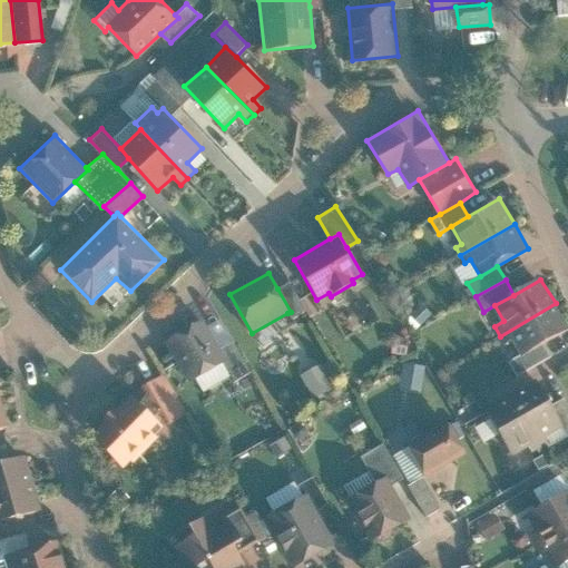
[(291,281),(277,289),(291,312),(287,313),(292,320),(306,310),(291,281)]
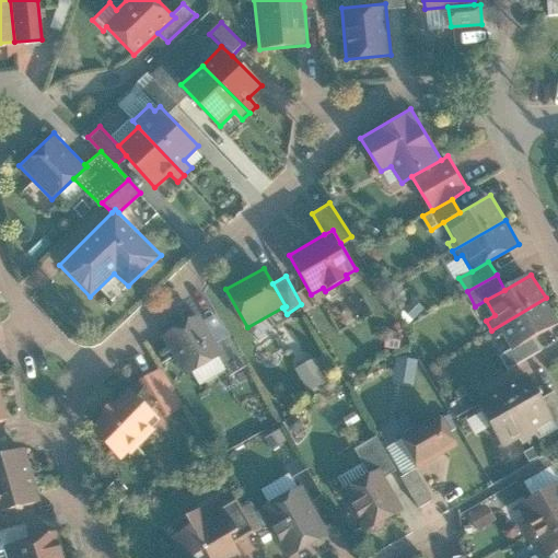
[(546,298),(491,330),(497,339),(503,335),(512,348),(534,336),(557,322),(557,317),(546,298)]
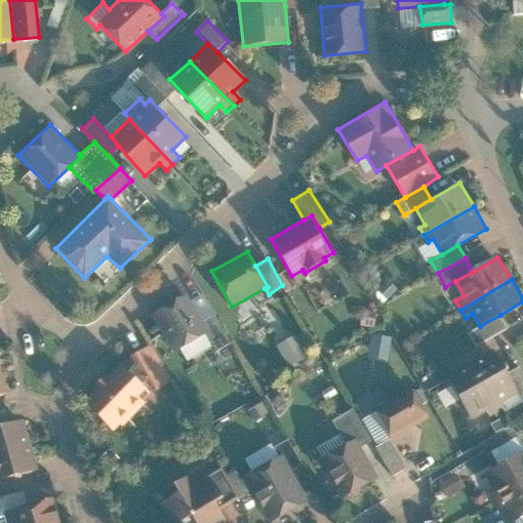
[(202,321),(187,293),(152,313),(174,352),(198,338),(208,332),(202,321)]
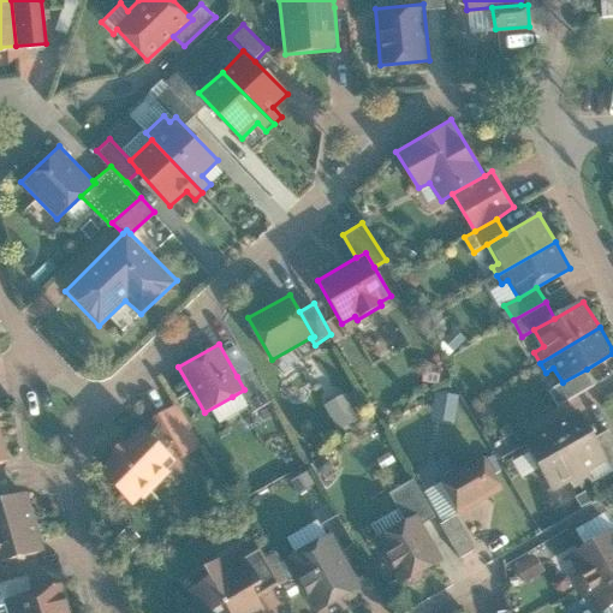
[(253,367),(237,376),(244,390),(232,397),(242,416),(271,400),(253,367)]
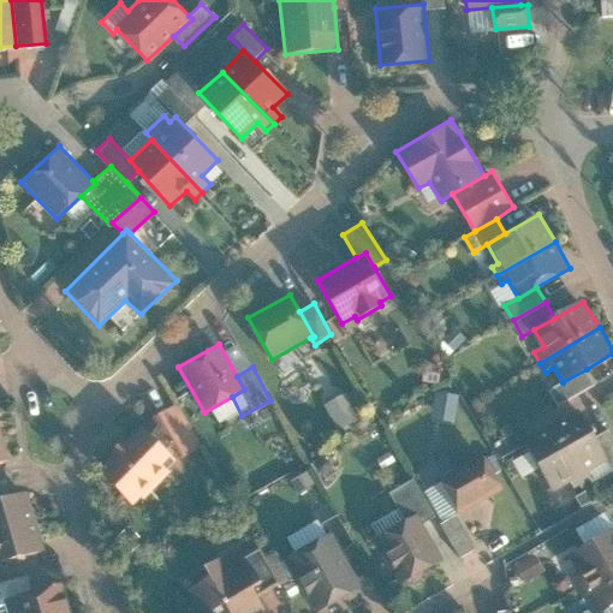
[(596,385),(587,369),(563,382),(551,390),(560,405),(596,385)]
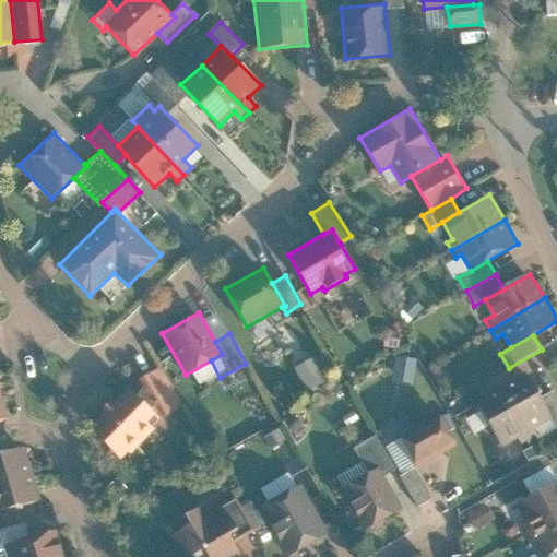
[(416,381),(419,356),(399,354),(396,378),(416,381)]
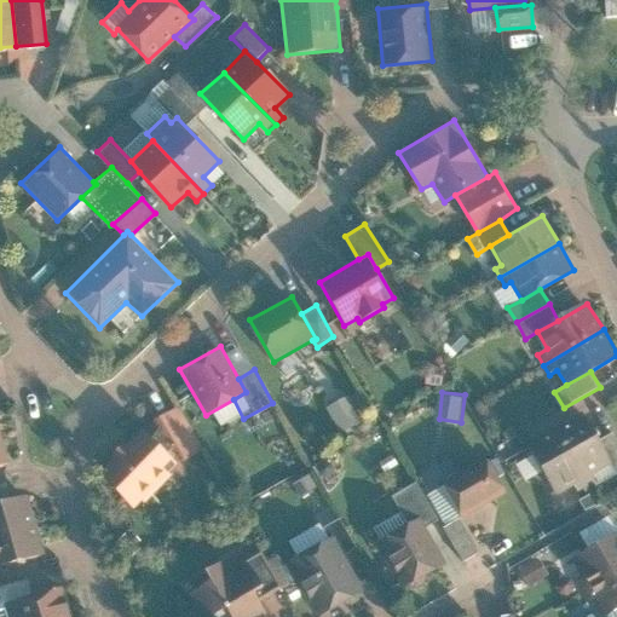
[(344,431),(365,419),(352,393),(329,404),(344,431)]
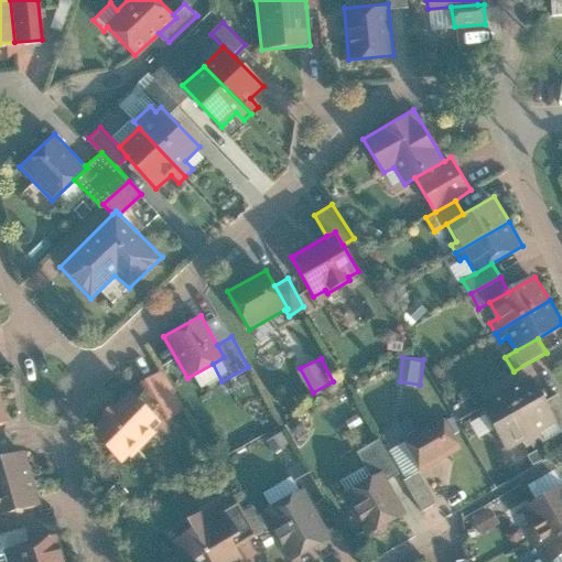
[(144,389),(138,399),(154,415),(160,410),(168,419),(185,408),(163,370),(140,382),(144,389)]
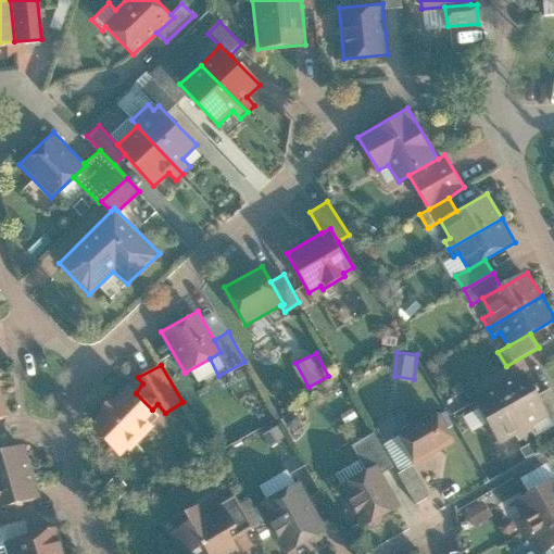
[(524,373),(500,388),(527,431),(551,417),(539,398),(524,373)]
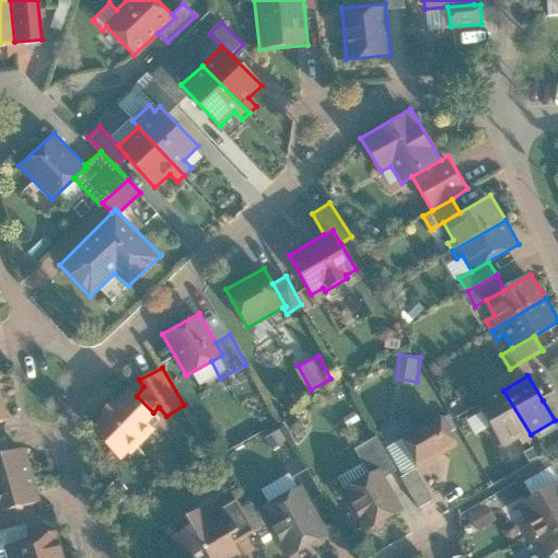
[(128,387),(88,428),(120,461),(127,453),(129,456),(155,430),(153,428),(160,420),(153,413),(137,396),(128,387)]
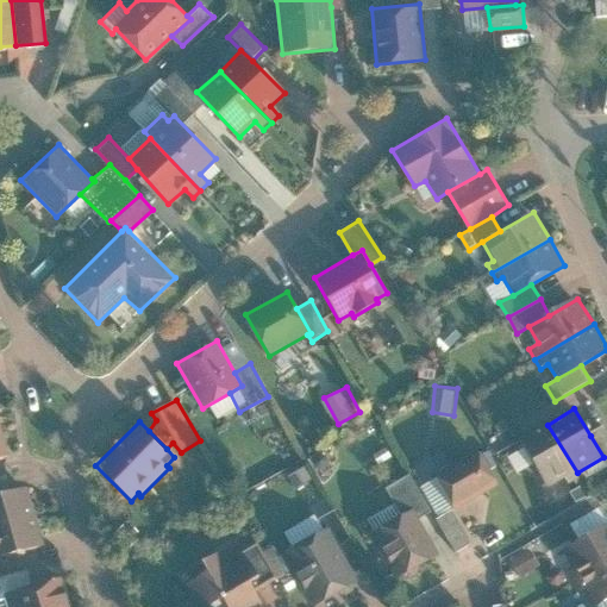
[(548,425),(521,442),(551,489),(577,473),(548,425)]
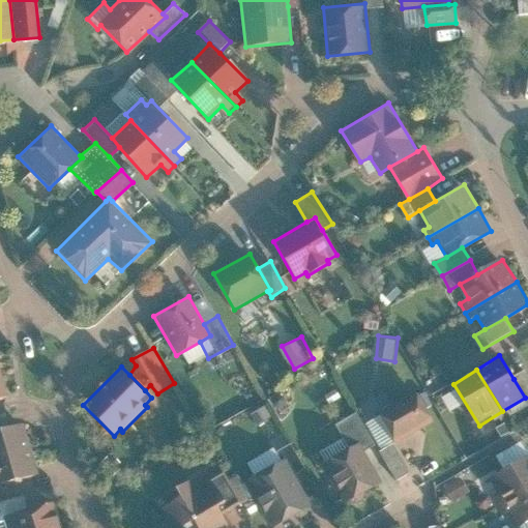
[(527,371),(514,379),(525,398),(527,402),(527,371)]
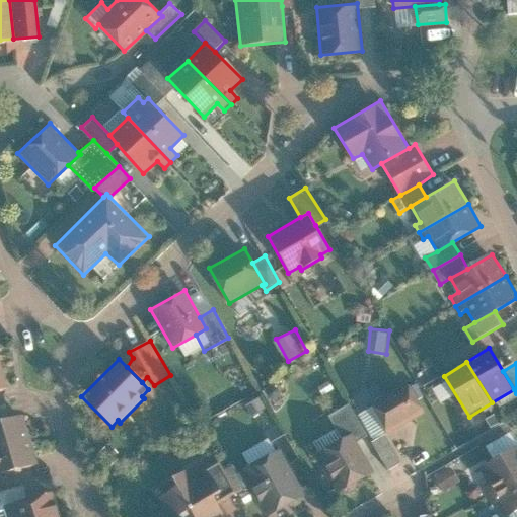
[(425,413),(409,385),(372,407),(387,434),(425,413)]
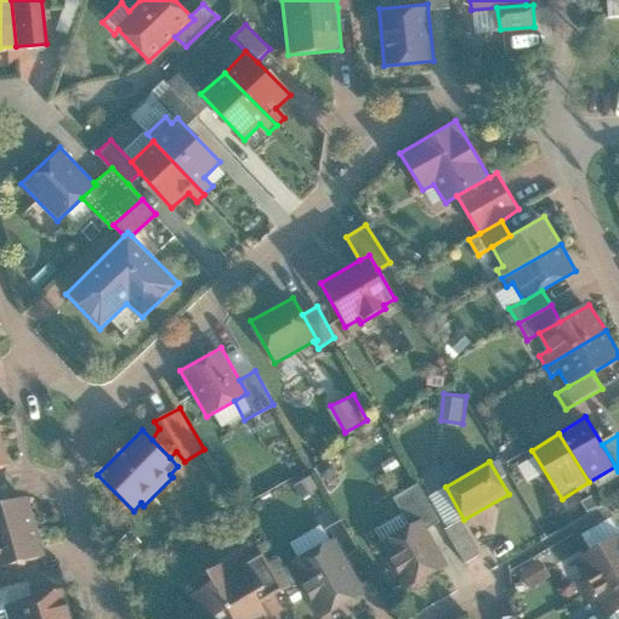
[(419,520),(425,529),(439,522),(416,483),(393,497),(409,526),(419,520)]
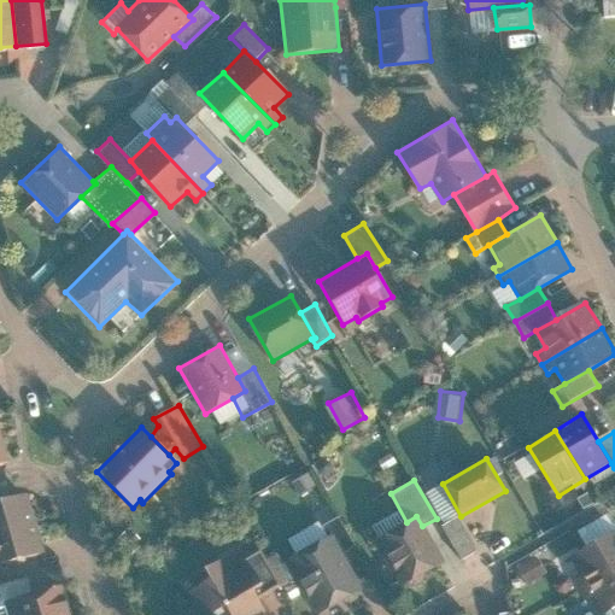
[(0,533),(36,523),(28,496),(0,503),(0,533)]
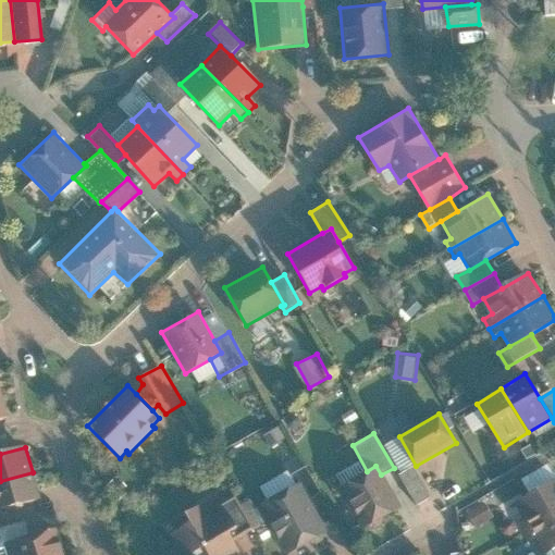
[(303,482),(310,497),(320,492),(306,466),(291,473),(297,485),(303,482)]
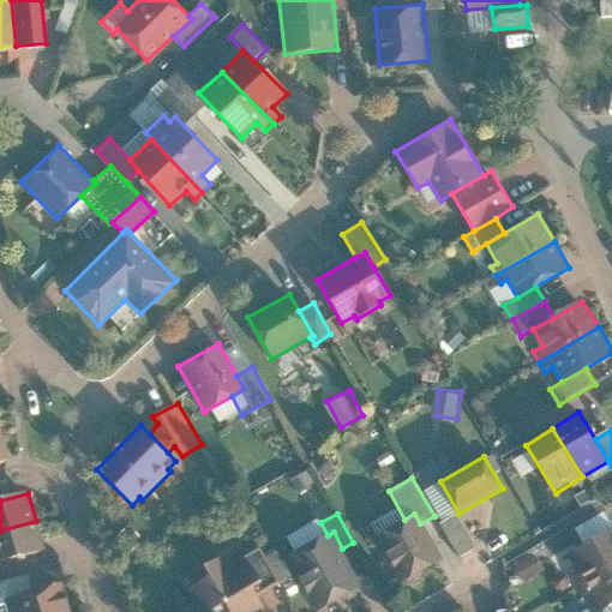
[(405,520),(372,539),(399,583),(441,558),(420,523),(414,514),(405,520)]
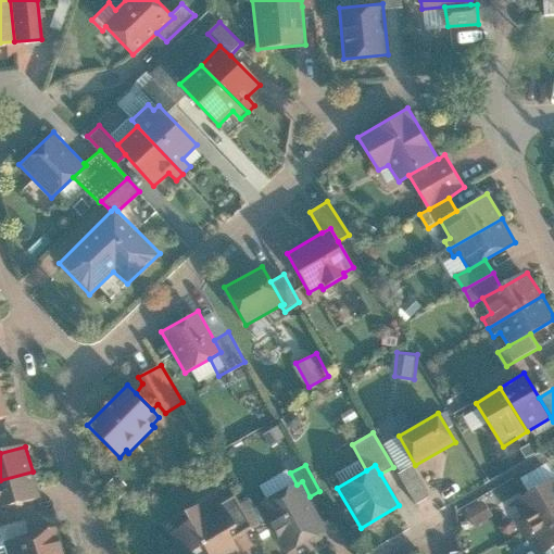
[(429,495),(412,465),(399,473),(416,503),(429,495)]
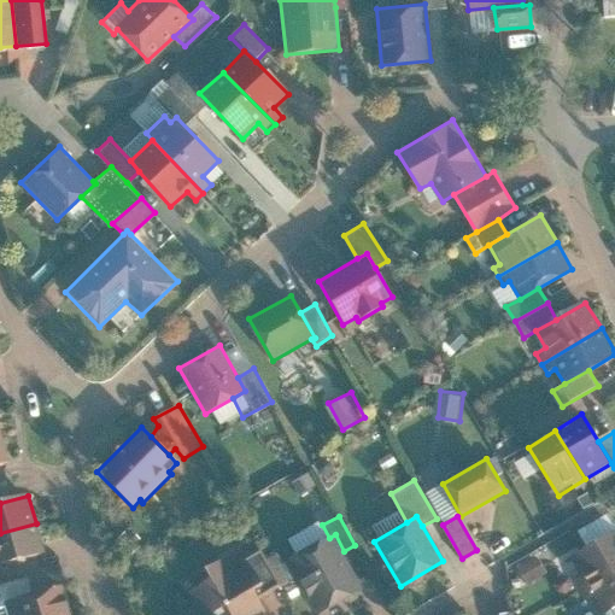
[(45,551),(36,523),(0,533),(0,563),(6,562),(45,551)]
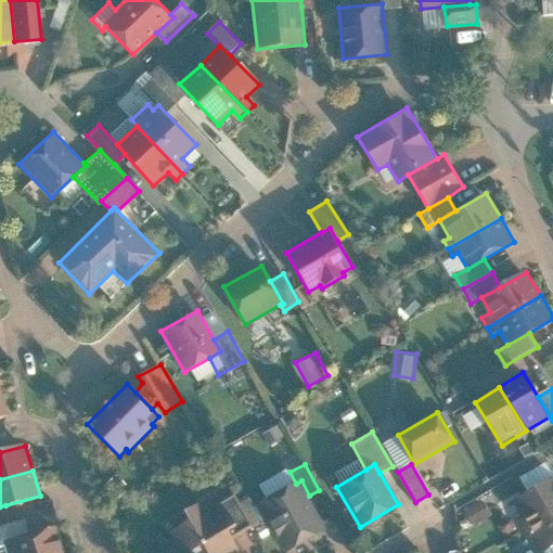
[(513,521),(519,531),(552,512),(552,477),(514,500),(523,515),(513,521)]
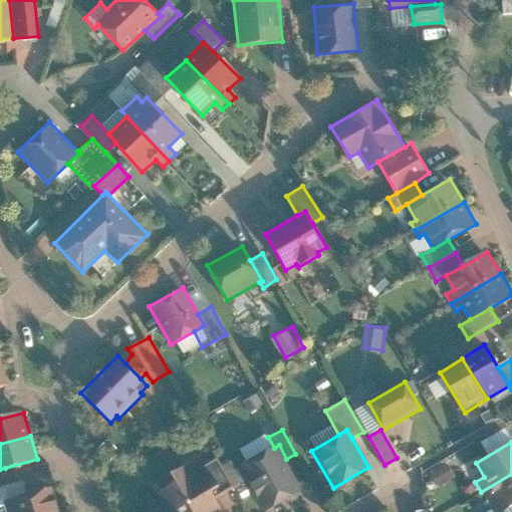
[(274,448),(238,467),(262,511),(266,511),(304,492),(286,459),(279,445),(274,448)]
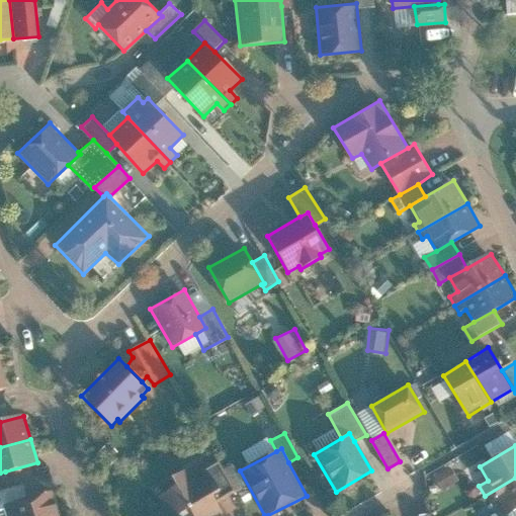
[(202,477),(217,501),(236,490),(219,459),(198,470),(202,477)]
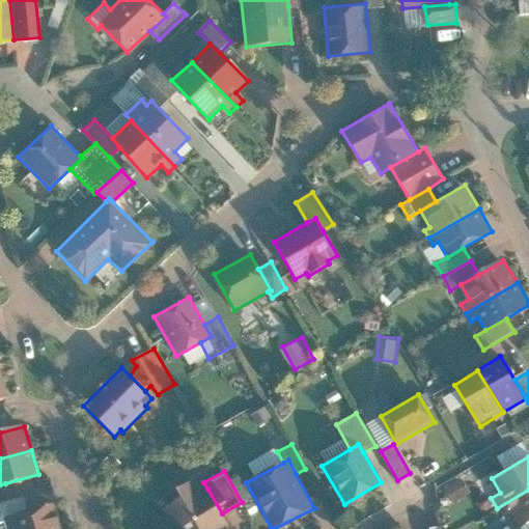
[(447,483),(454,500),(472,493),(465,476),(447,483)]
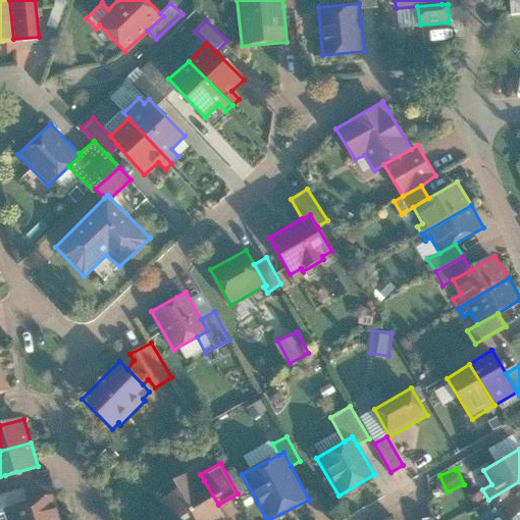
[(215,519),(224,515),(218,505),(204,480),(198,483),(191,471),(171,484),(174,488),(160,499),(173,519),(174,519),(177,518),(178,519),(215,519)]
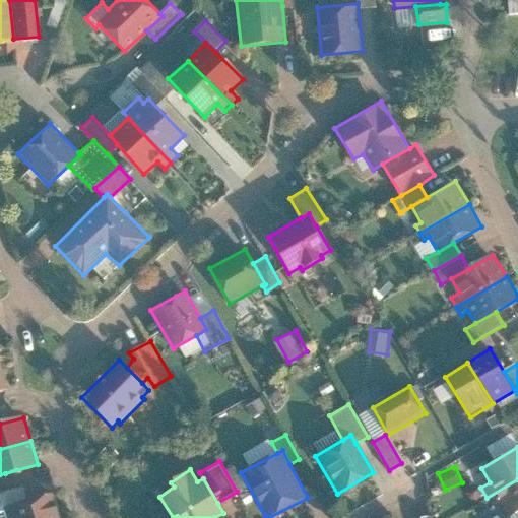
[(0,492),(10,490),(5,473),(0,474),(0,492)]
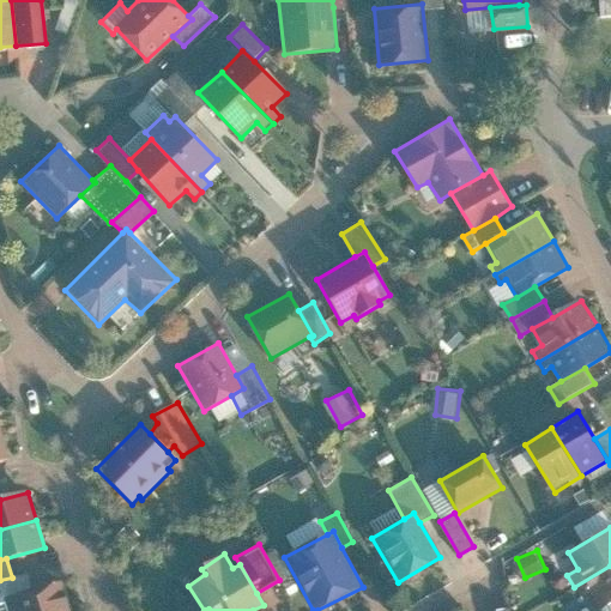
[(610,566),(574,587),(580,598),(592,591),(602,608),(610,602),(610,566)]
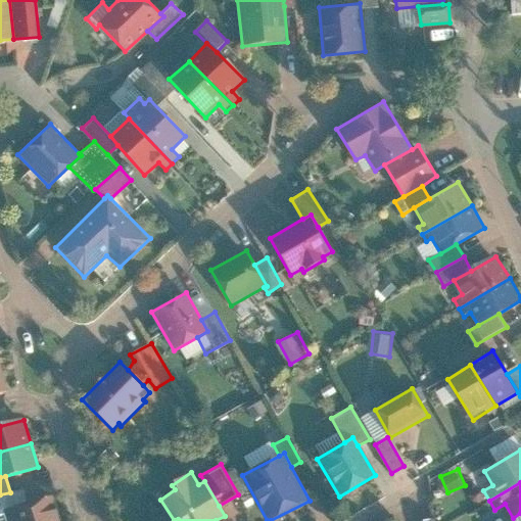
[(22,488),(10,492),(0,494),(0,513),(4,513),(4,511),(28,504),(22,488)]
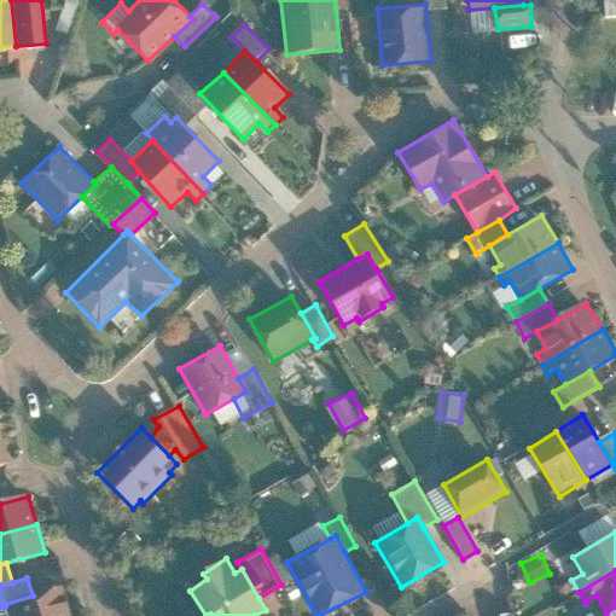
[(7,615),(65,615),(71,615),(64,587),(33,596),(5,604),(5,606),(7,615)]
